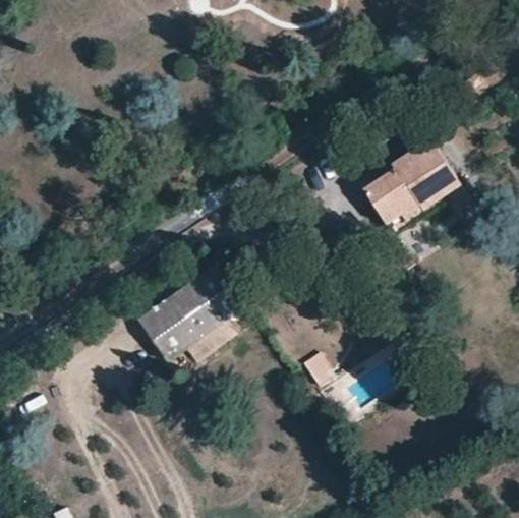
[(460,185),(427,136),(390,163),(393,168),(363,188),(387,224),(417,204),(422,211),(460,185)]
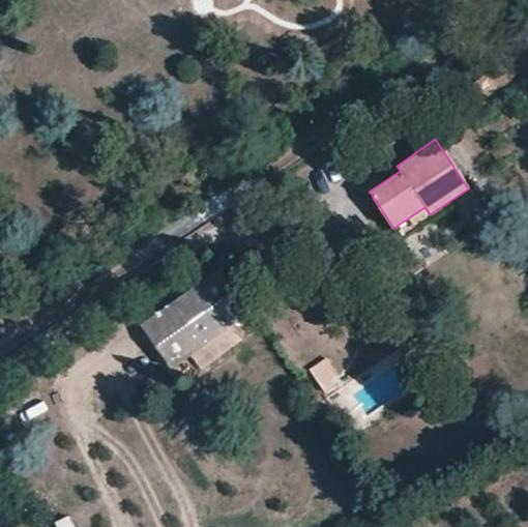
[(138,324),(168,368),(188,352),(230,323),(245,312),(216,270),(138,324)]
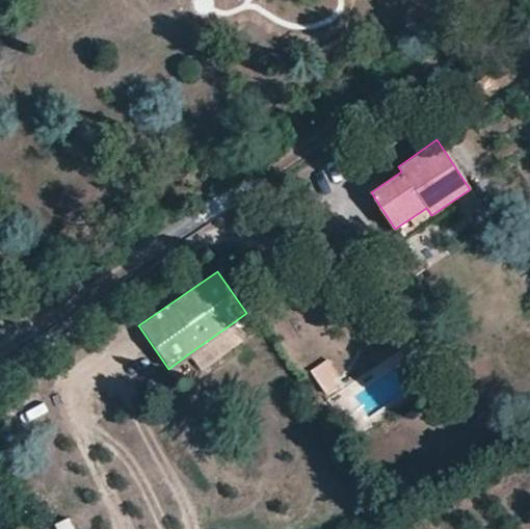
[(231,324),(189,353),(200,368),(241,339),(231,324)]
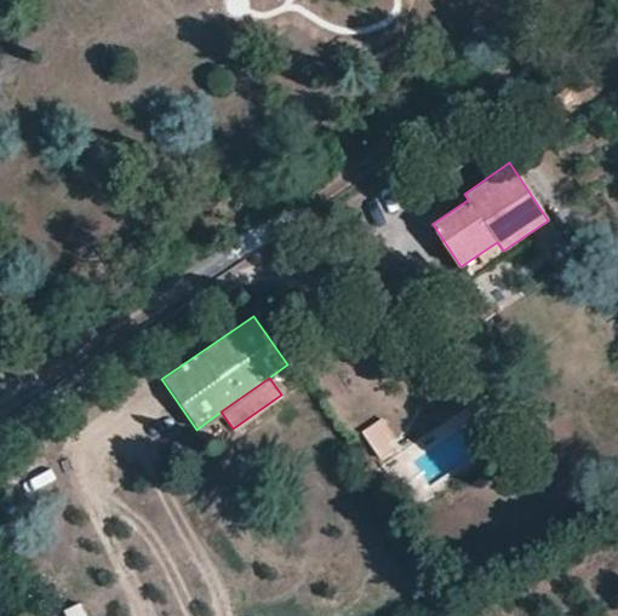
[(378,413),(359,427),(379,456),(400,442),(378,413)]
